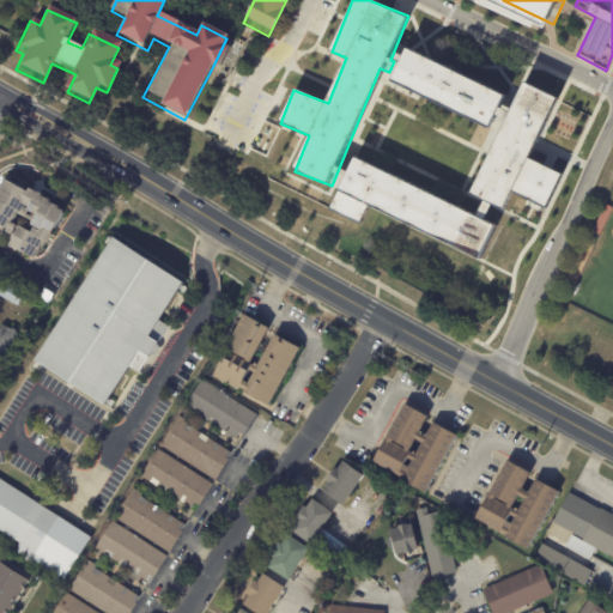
[(491,127),(505,92),(405,52),(392,85),(491,127)]
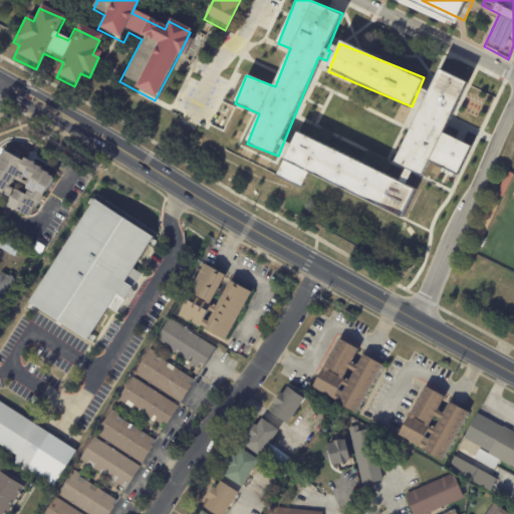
[(466,81),(436,68),(397,165),(423,176),(429,162),(460,175),(472,146),(445,135),(466,81)]
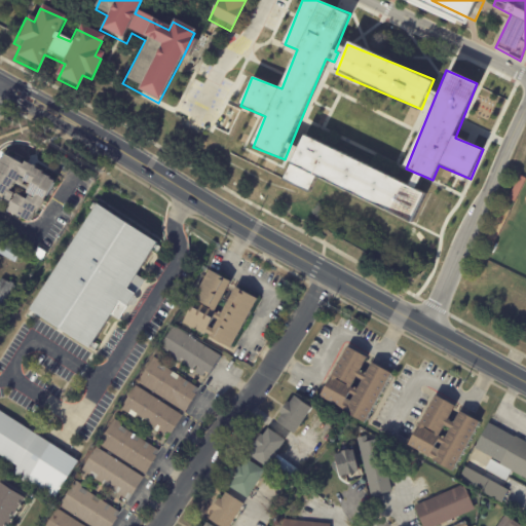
[(284,181),(310,192),(315,179),(413,221),(426,190),(302,138),(284,181)]
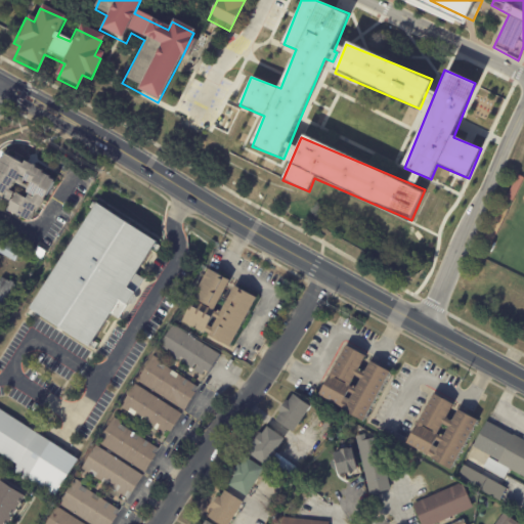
[(30,163),(33,165),(34,164),(37,166),(36,168),(44,172),(43,173),(51,177),(50,179),(55,181),(44,201),(46,201),(42,208),(40,207),(39,210),(38,210),(35,215),(37,216),(35,219),(32,217),(30,221),(17,215),(15,217),(9,213),(10,212),(9,211),(11,206),(10,205),(12,202),(13,202),(17,194),(28,200),(30,195),(34,199),(35,197),(27,192),(29,190),(18,185),(14,192),(15,193),(10,202),(4,199),(4,200),(0,197),(0,163),(2,159),(3,160),(6,155),(24,165),(26,162),(30,163)]
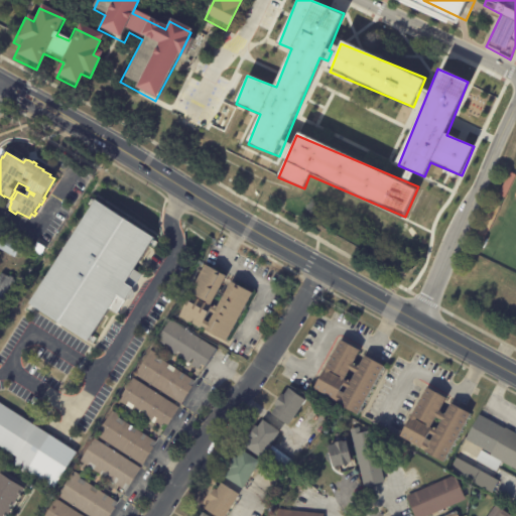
[(514,174),(515,175),(505,199),(498,195),(510,171),(514,174)]
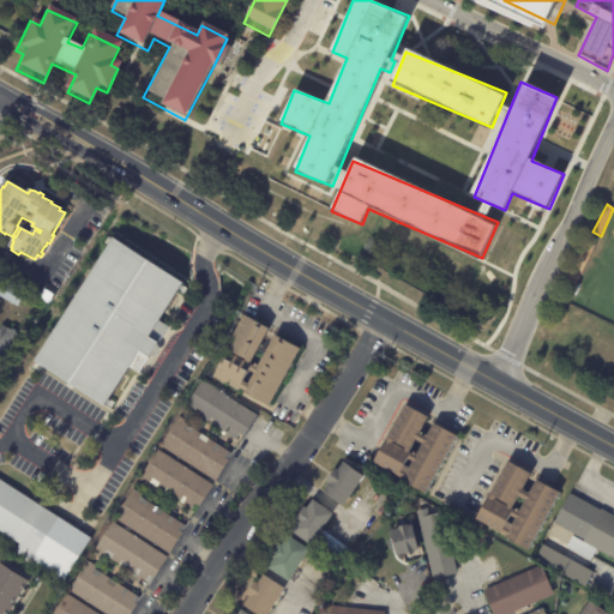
[(113,235),(34,360),(35,361),(31,366),(40,372),(43,367),(102,405),(127,366),(137,372),(167,325),(157,319),(175,292),(181,296),(187,287),(180,282),(182,280),(113,235)]
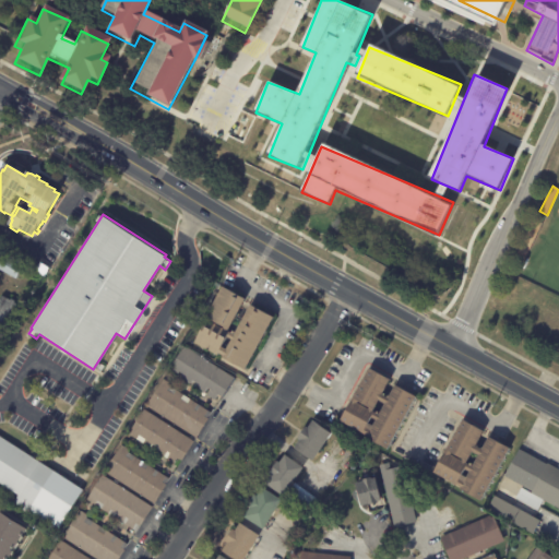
[(11,276),(0,270),(0,263),(3,258),(11,262),(12,260),(24,266),(16,280),(11,276)]
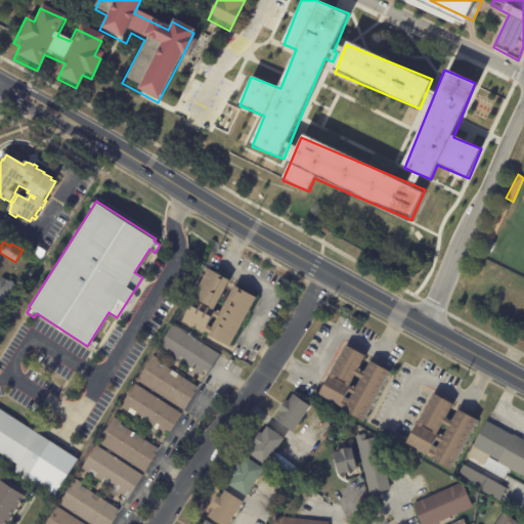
[(222,296),(214,310),(220,313),(235,286),(257,298),(230,347),(209,335),(209,334),(205,331),(204,333),(182,321),(194,299),(192,298),(209,268),(230,280),(222,296)]
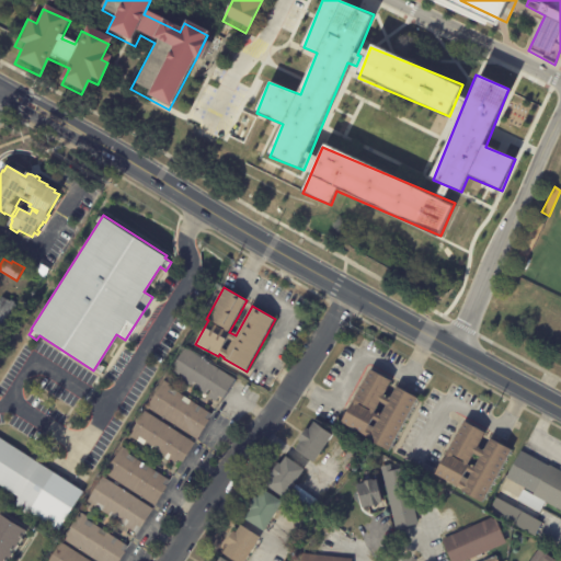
[(0,327),(0,298),(1,297),(9,301),(10,300),(13,301),(12,304),(23,309),(10,332),(0,327)]
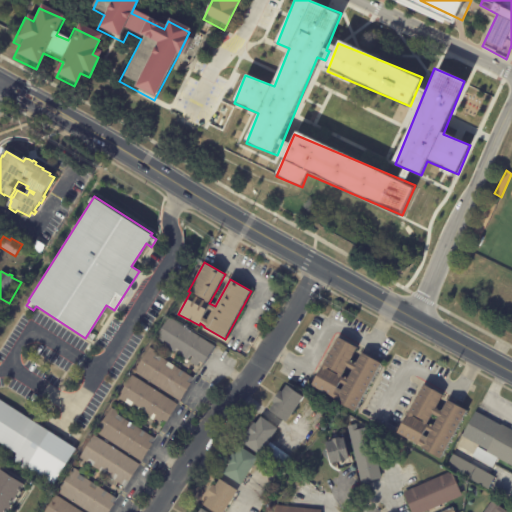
[(214,346),(203,364),(199,362),(196,367),(189,362),(192,358),(190,356),(187,360),(180,356),(183,353),(176,348),(174,352),(168,348),(170,345),(164,341),(162,344),(154,339),(168,317),(214,346)]
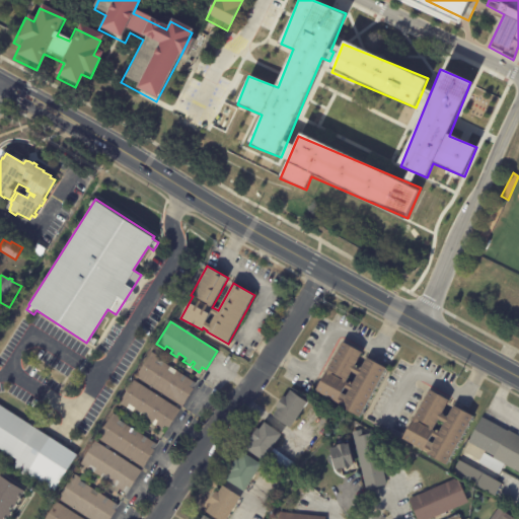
[(363,353),(356,367),(361,369),(367,358),(386,369),(360,418),(341,406),(341,405),(316,391),(344,342),(363,353)]
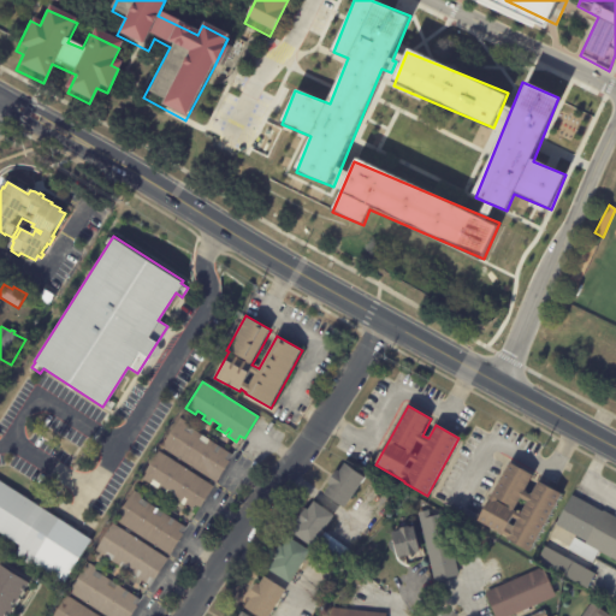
[(201,436),(232,456),(215,483),(160,448),(179,419),(188,424),(187,427),(201,436)]
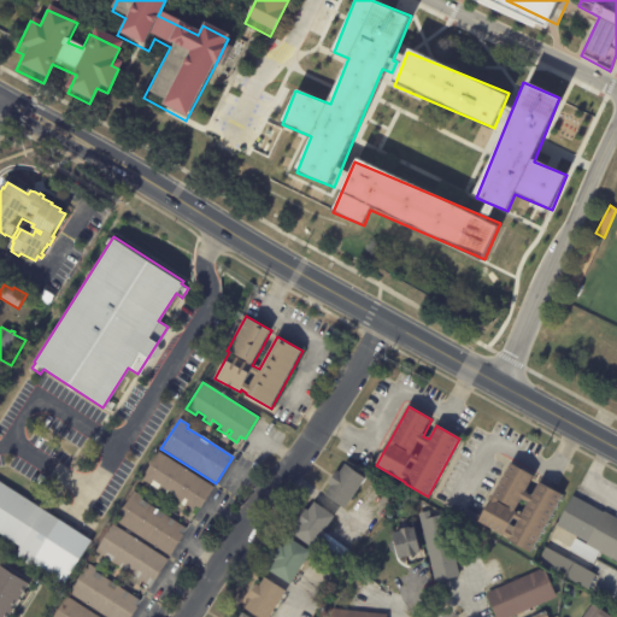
[(213,487),(199,509),(195,507),(192,512),(141,480),(158,452),(213,487)]
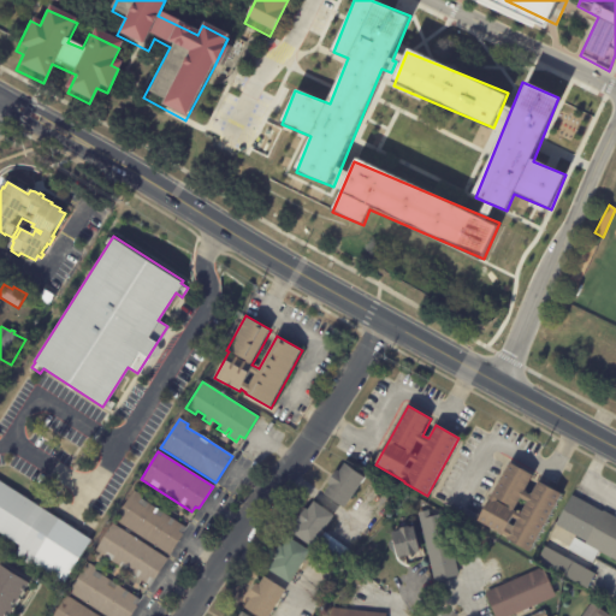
[(534,477),(526,492),(532,496),(539,483),(562,495),(529,554),(508,540),(509,539),(478,522),(510,463),(534,477)]
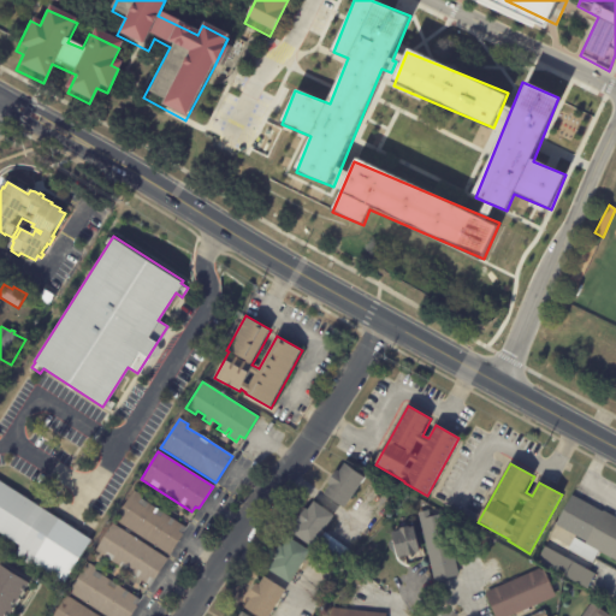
[(343,508),(324,495),(330,486),(326,484),(336,471),(338,472),(344,465),(365,478),(343,508)]
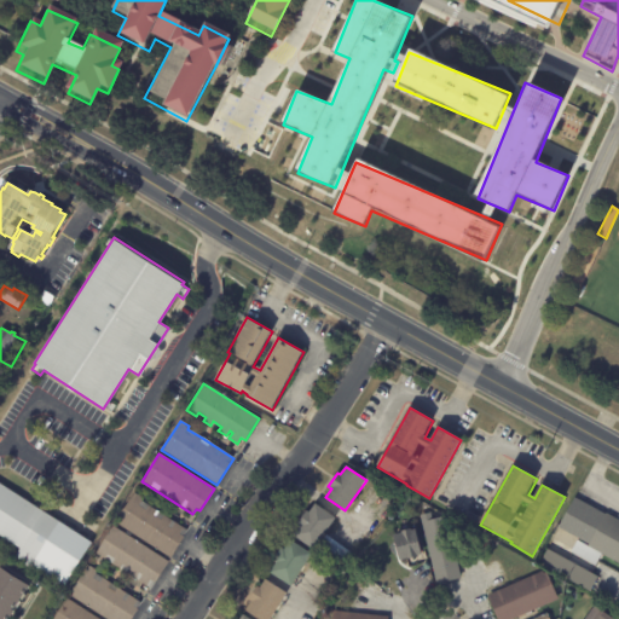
[(0,484),(63,525),(93,544),(63,590),(13,559),(21,549),(0,534),(0,484)]
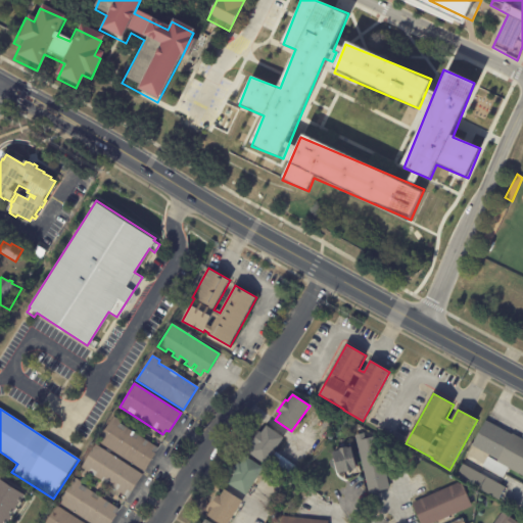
[(132,432),(158,449),(144,473),(97,441),(113,417),(121,422),(120,424),(132,432)]
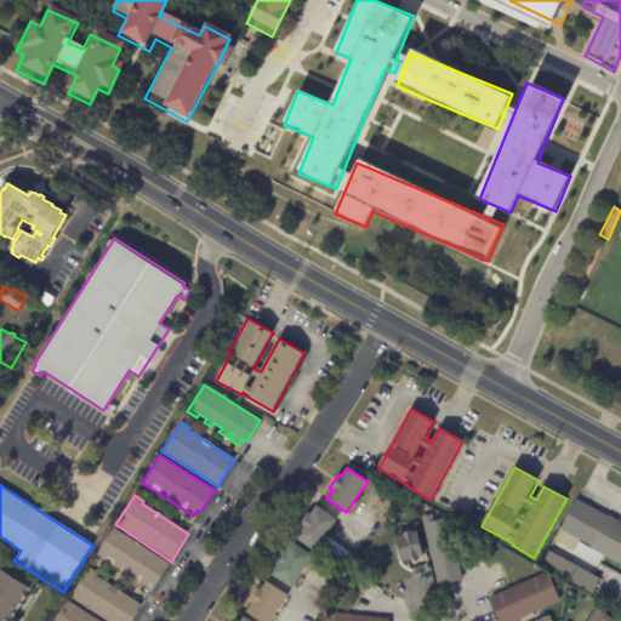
[(577,500),(608,517),(609,516),(620,522),(620,565),(591,548),(592,547),(560,529),(577,500)]
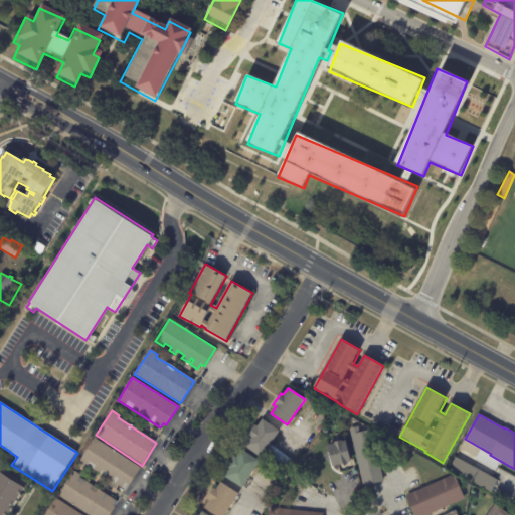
[(260,458),(243,446),(249,438),(247,436),(254,425),(256,426),(263,419),(279,433),(260,458)]
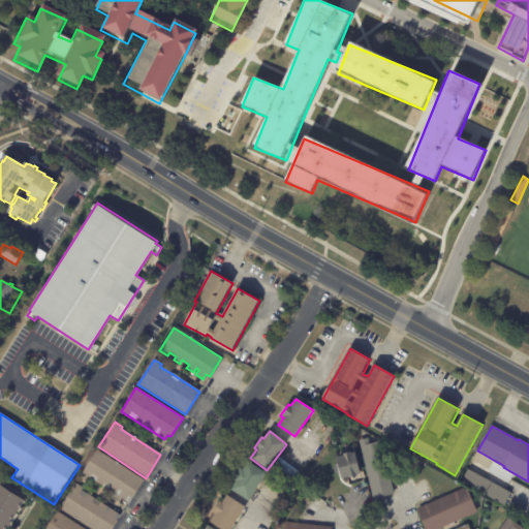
[(389,474),(394,495),(373,499),(359,441),(367,439),(369,444),(381,441),(389,474)]
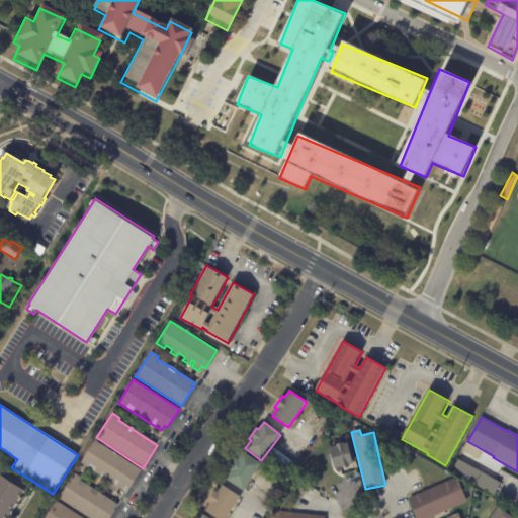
[(142,470),(126,494),(80,463),(95,440),(142,470)]
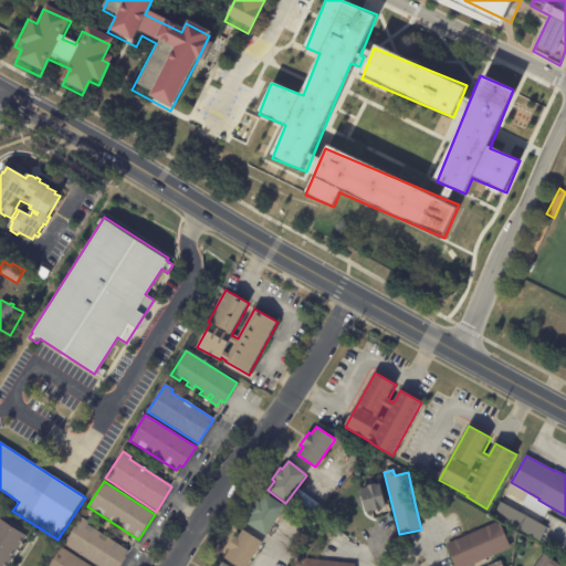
[(378,484),(379,484),(385,507),(381,509),(381,511),(373,512),(365,513),(359,490),(367,488),(367,486),(375,484),(375,485),(378,484)]
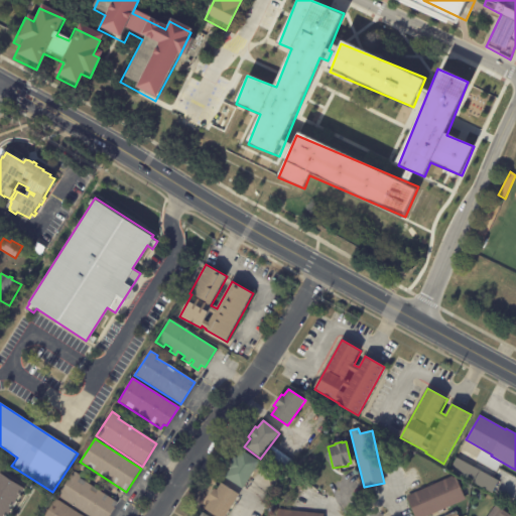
[(275,447),(294,461),(287,471),(283,468),(281,473),(275,469),(278,465),(266,456),(272,446),(275,447)]
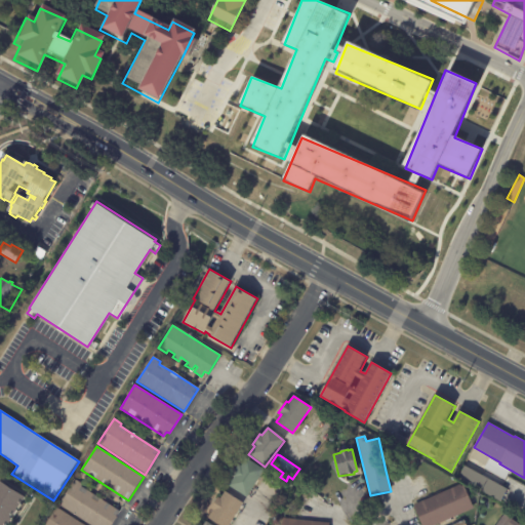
[(260,477),(247,497),(230,485),(235,477),(232,475),(239,463),(241,466),(246,458),(265,470),(260,477)]
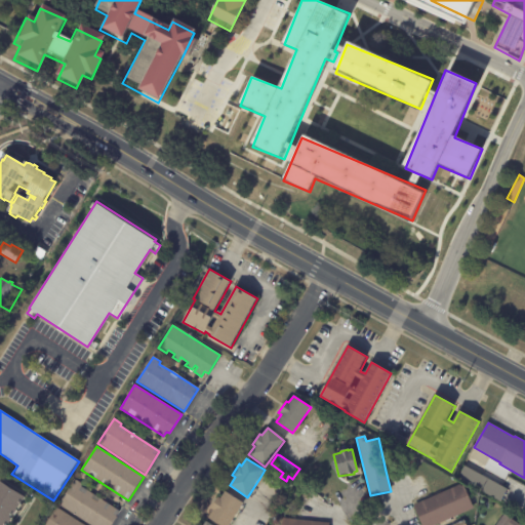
[(501,487),(507,489),(499,502),(457,479),(465,467),(501,487)]
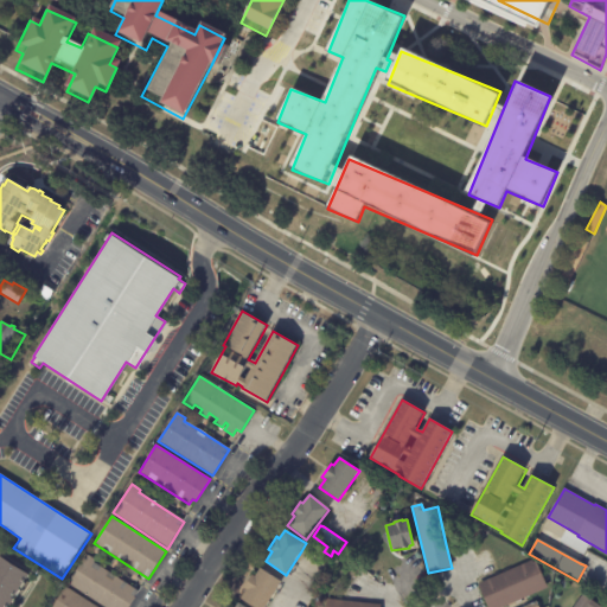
[(95,564),(139,593),(128,606),(103,606),(68,583),(87,555),(95,561),(94,563),(95,564)]
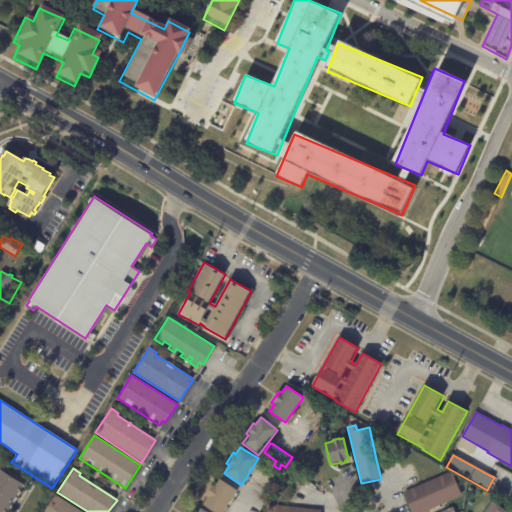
[(0,511),(0,470),(23,486),(21,489),(20,489),(9,505),(10,506),(7,511),(6,510),(4,511),(0,511)]
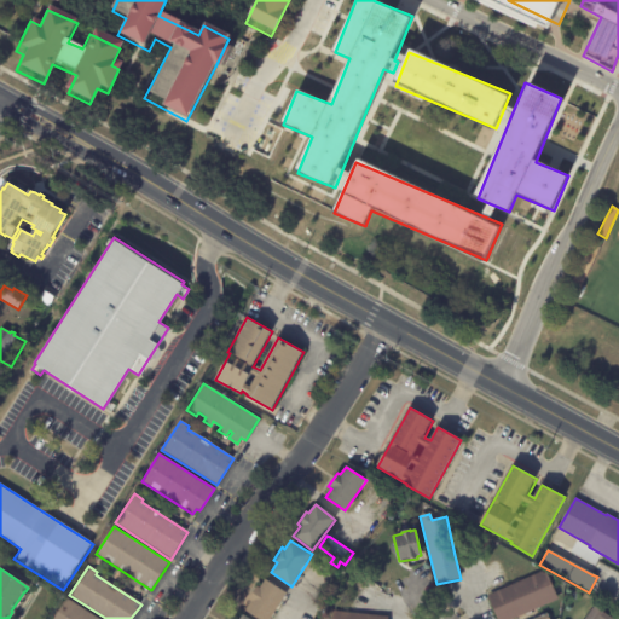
[(536,611),(516,618),(497,618),(489,596),(543,572),(544,576),(547,573),(559,601),(536,611)]
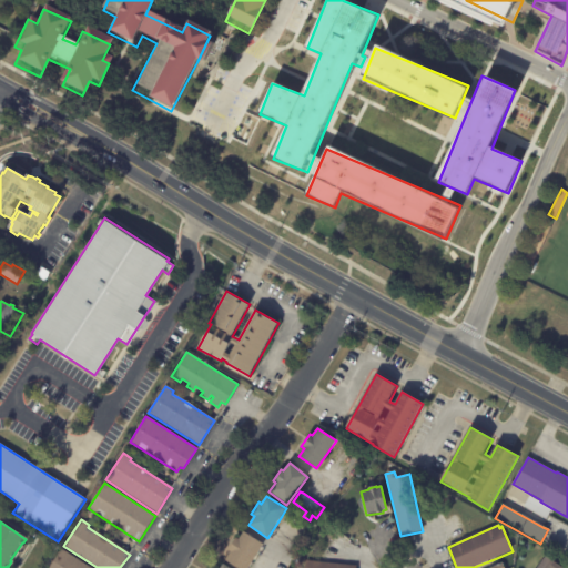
[(262,545),(246,567),(236,567),(225,560),(230,551),(227,549),(236,537),(239,539),(243,531),(263,544),(262,545)]
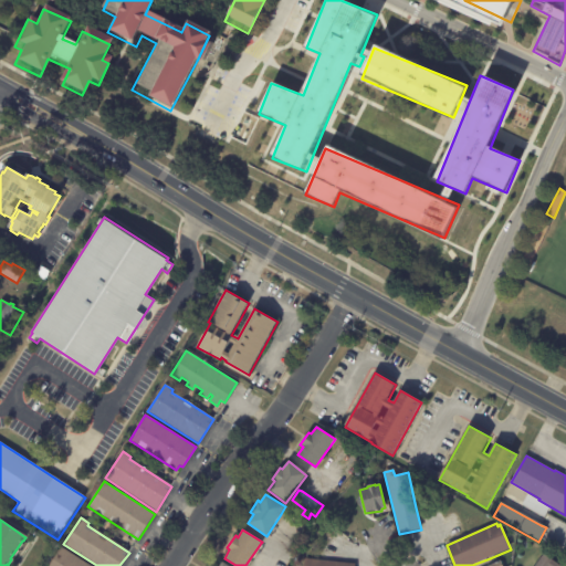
[(88,565),(49,565),(61,548),(88,565)]
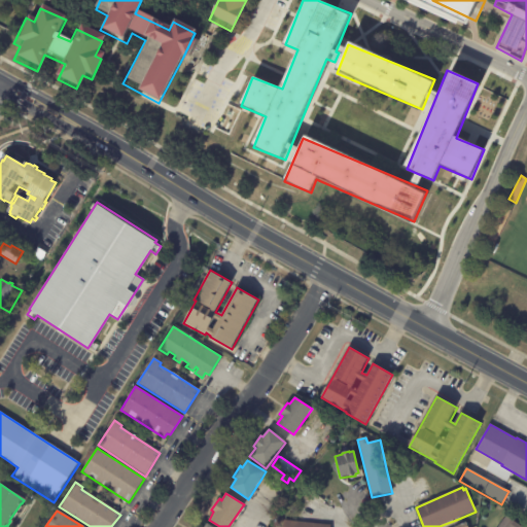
[(498,526),(506,517),(521,526),(498,526)]
